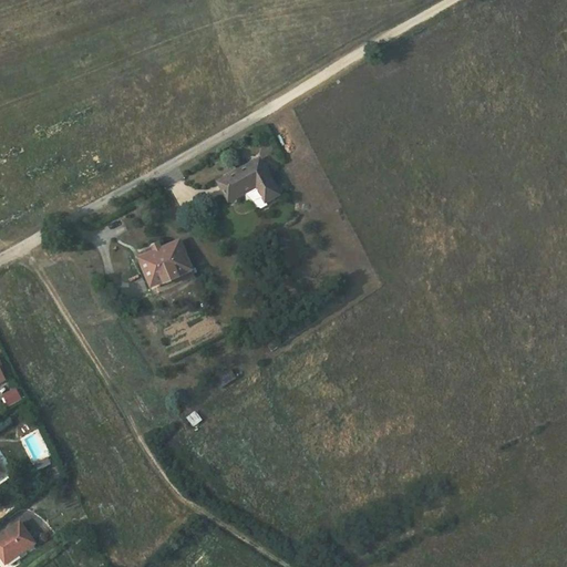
[(9,164),(11,167),(28,157),(26,154),(9,164)]
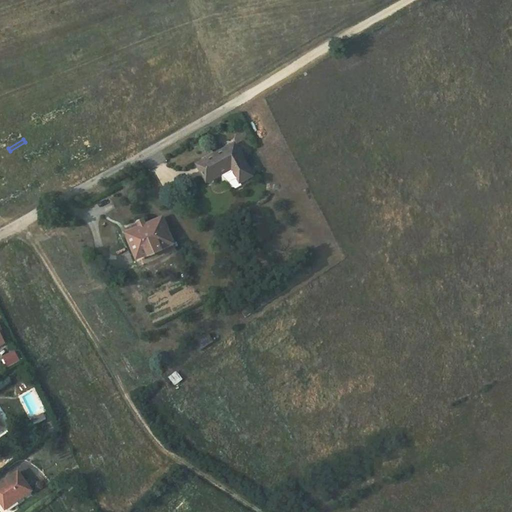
[(235,144),(224,150),(227,155),(231,153),(230,151),(237,147),(235,144)]
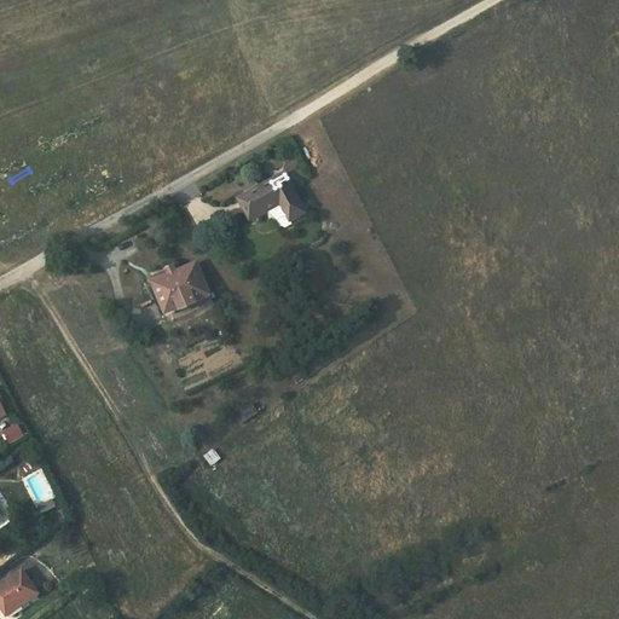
[(275,187),(271,181),(241,198),(252,220),(268,212),(282,203),(293,221),(306,214),(287,178),(278,183),(279,185),(275,187)]
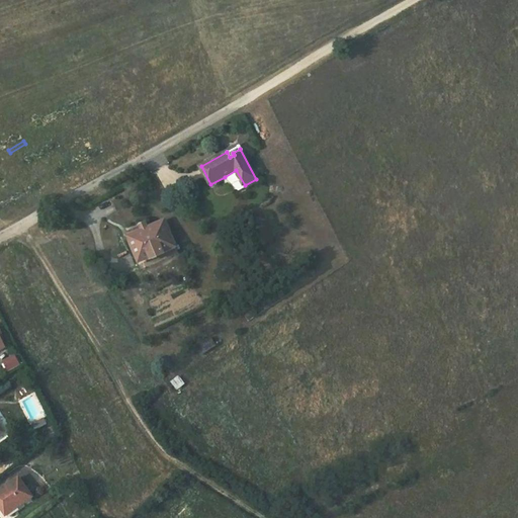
[(236,170),(225,177),(241,192),(246,188),(245,185),(236,170)]
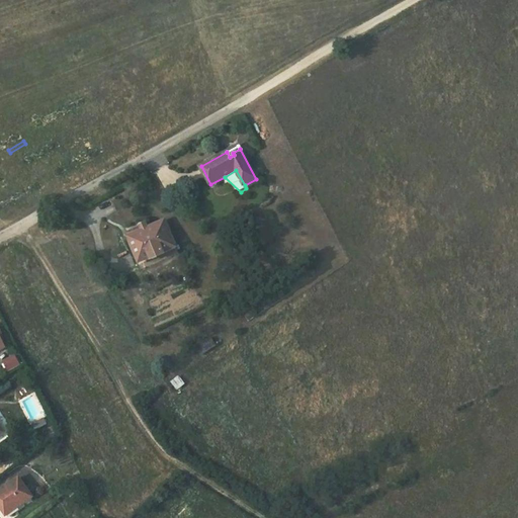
[(164,221),(128,237),(133,247),(137,246),(143,261),(176,247),(164,221)]
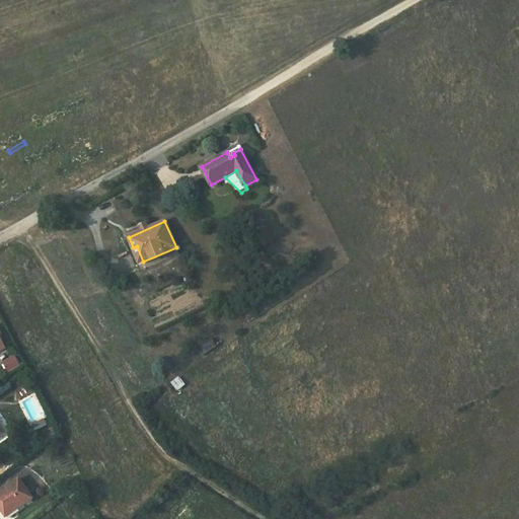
[(133,247),(129,237),(126,238),(138,265),(143,262),(137,246),(133,247)]
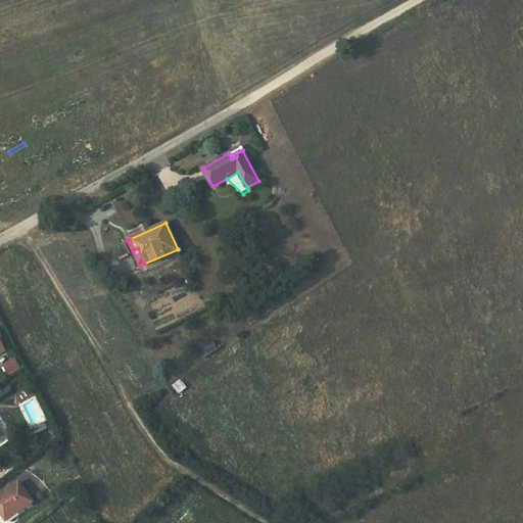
[(132,256),(121,257),(123,273),(135,272),(132,256)]
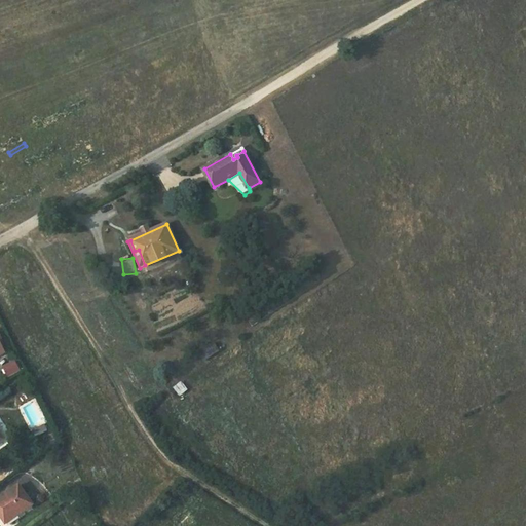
[(148,272),(145,265),(140,268),(143,275),(148,272)]
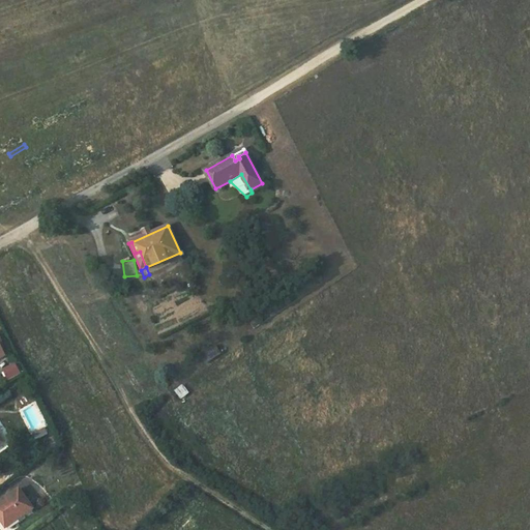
[(216,346),(202,356),(205,361),(221,351),(216,346)]
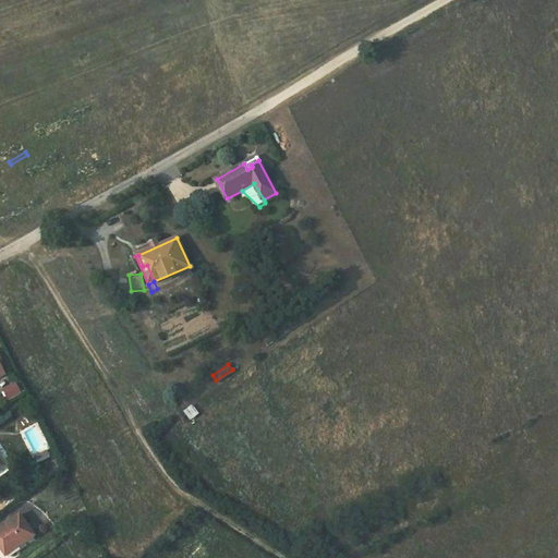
[(7,400),(22,392),(16,380),(1,388),(7,400)]
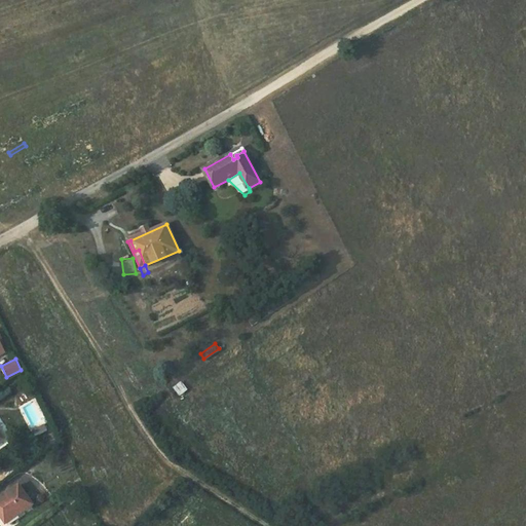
[(173,387),(180,396),(188,389),(182,380),(173,387)]
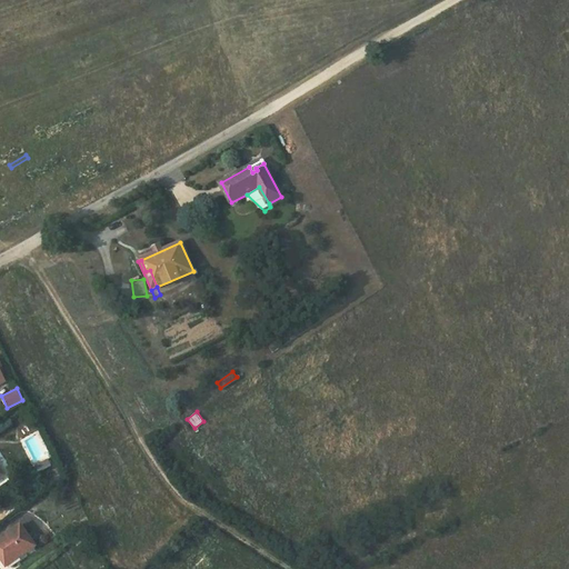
[(49,461),(37,467),(39,472),(51,466),(49,461)]
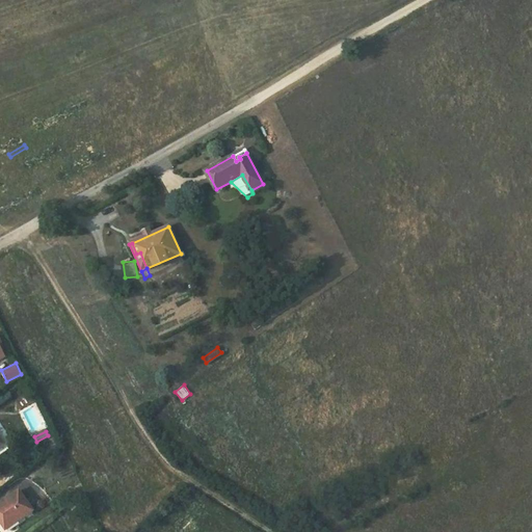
[(20,489),(0,503),(0,521),(6,530),(34,510),(20,489)]
